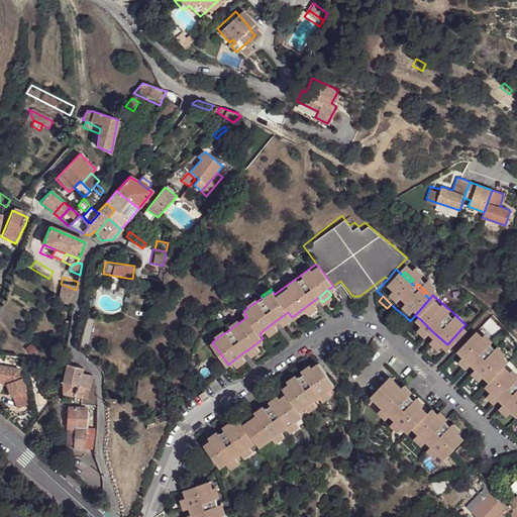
[(441,296),(438,300),(446,307),(449,303),(441,296)]
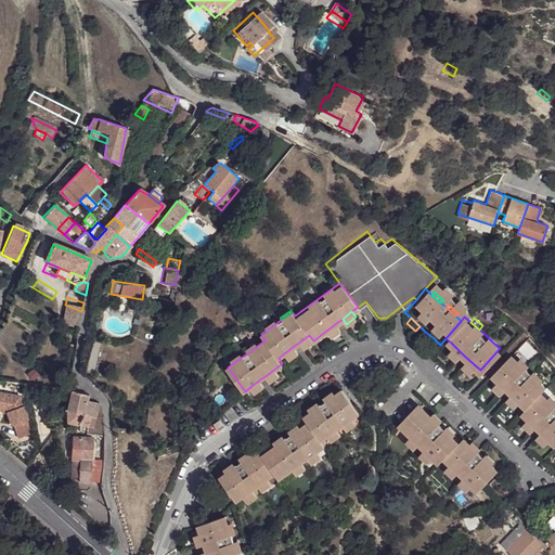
[(275,321),(266,327),(267,330),(276,323),(275,321)]
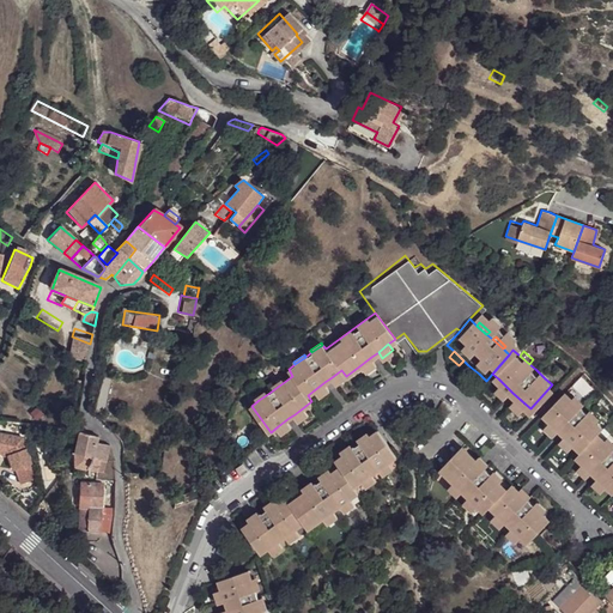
[(371,357),(360,365),(364,371),(376,362),(371,357)]
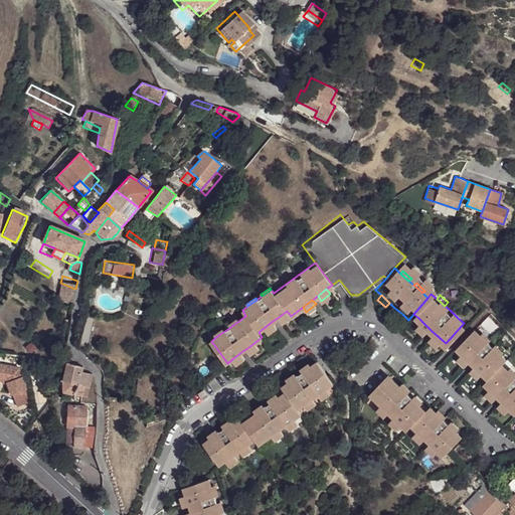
[(393,307),(389,312),(397,319),(402,314),(393,307)]
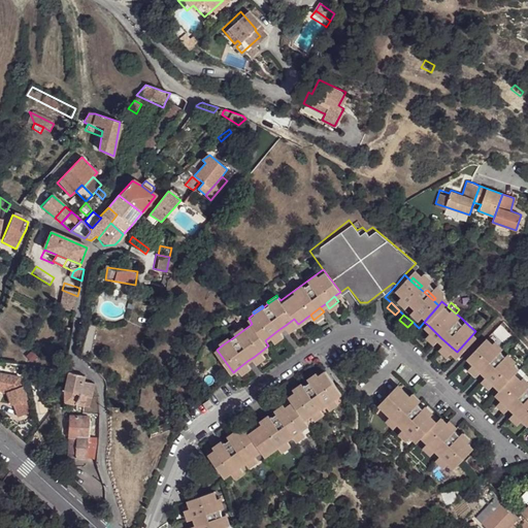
[(464,315),(461,318),(469,326),(472,322),(464,315)]
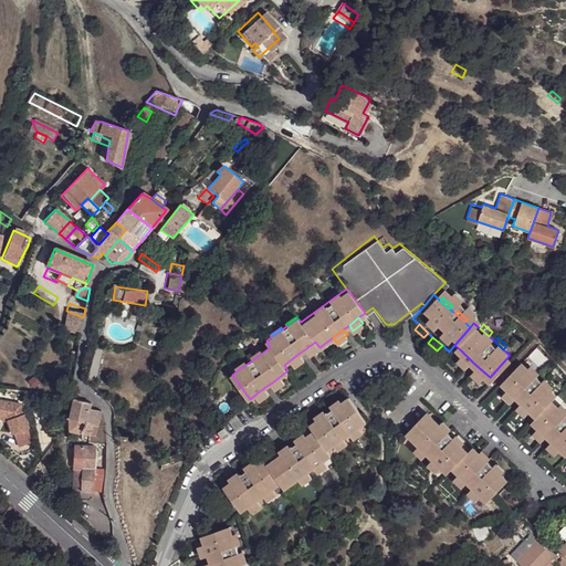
[(315,342),(306,348),(310,354),(320,347),(315,342)]
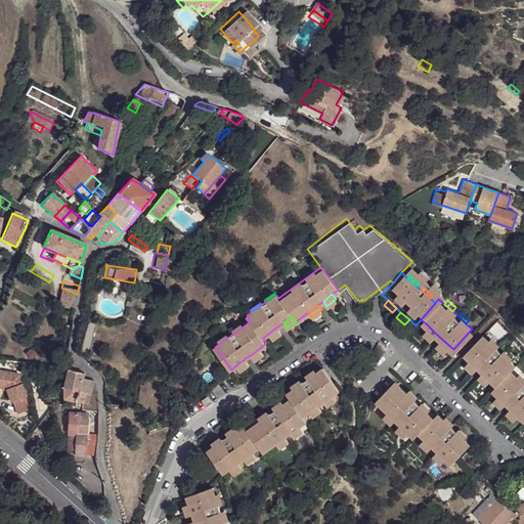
[(426,323),(421,329),(429,337),(433,331),(426,323)]
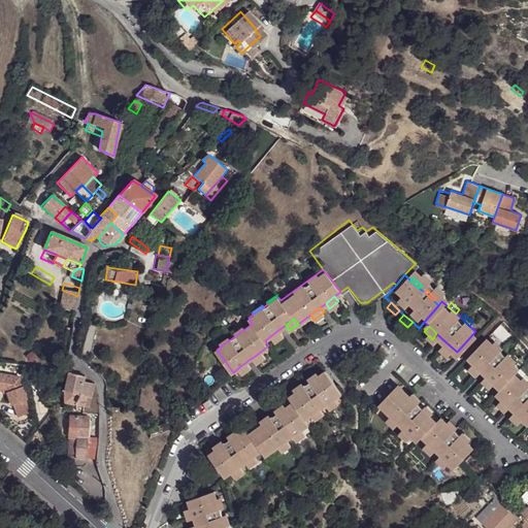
[(270,336),(274,340),(284,334),(279,329),(270,336)]
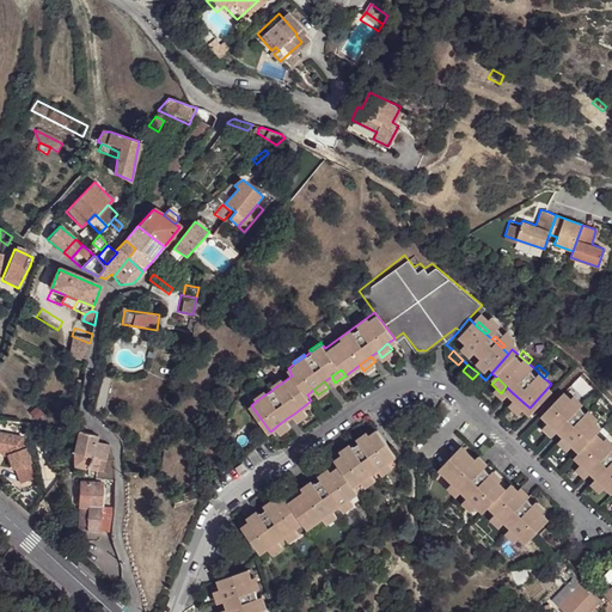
[(255,393),(258,399),(269,392),(265,386),(255,393)]
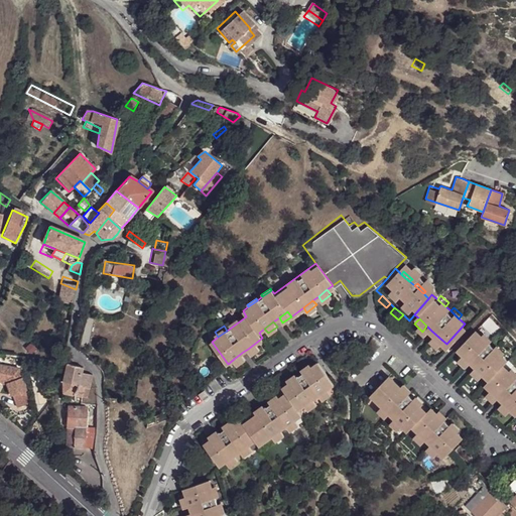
[(473,326),(454,346),(460,351),(467,358),(472,362),(480,370),(486,375),(482,380),(487,385),(495,393),(500,397),(507,404),(514,410),(515,407),(515,374),(514,373),(506,366),(500,360),(505,355),(499,351),(491,343),(486,338),(479,331),(473,326)]
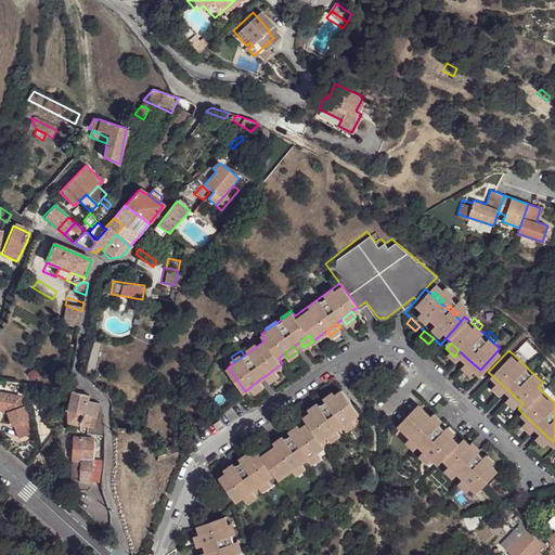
[(519,351),(515,356),(523,363),(527,359),(519,351)]
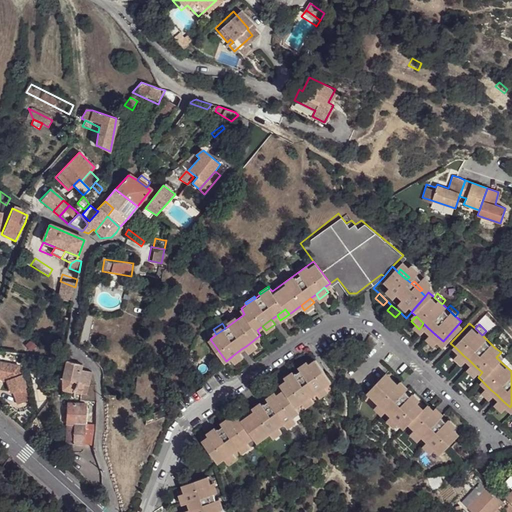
[(428,328),(423,333),(431,340),(436,335),(428,328)]
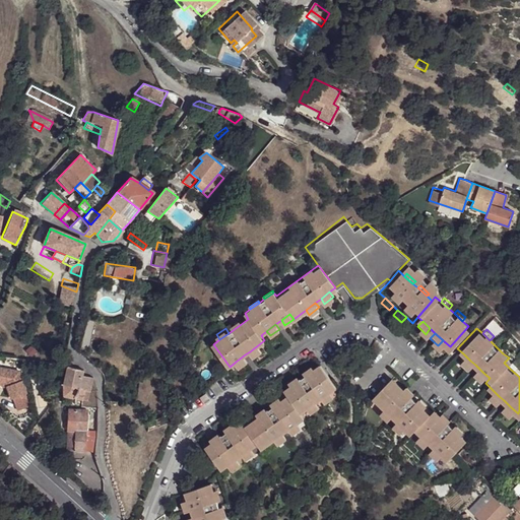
[(499,341),(495,345),(503,353),(507,349),(499,341)]
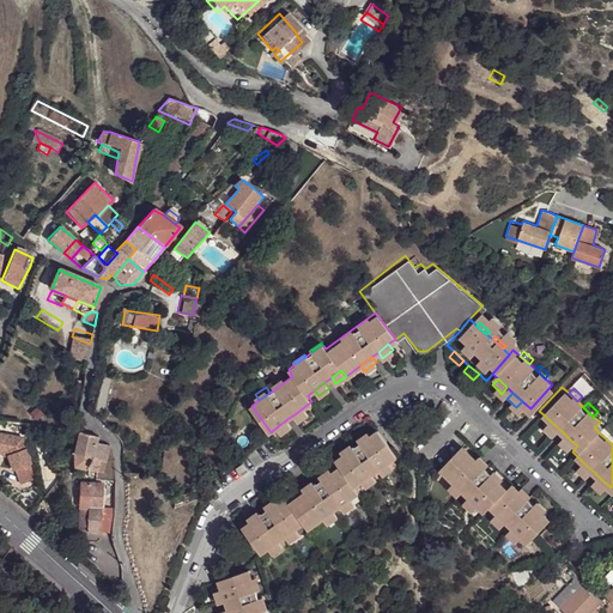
[(305,406),(295,414),(299,420),(310,412),(305,406)]
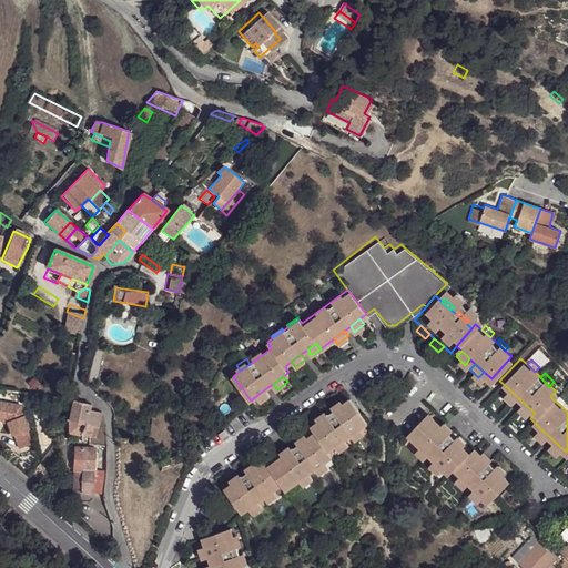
[(36,391),(41,386),(36,381),(30,386),(36,391)]
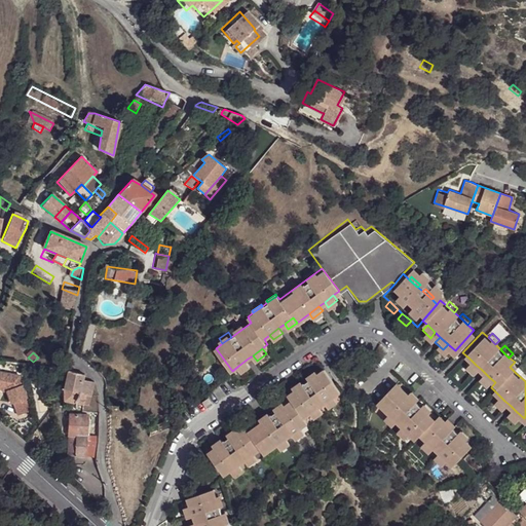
[(370,353),(365,360),(368,363),(371,359),(372,360),(374,358),(370,353)]
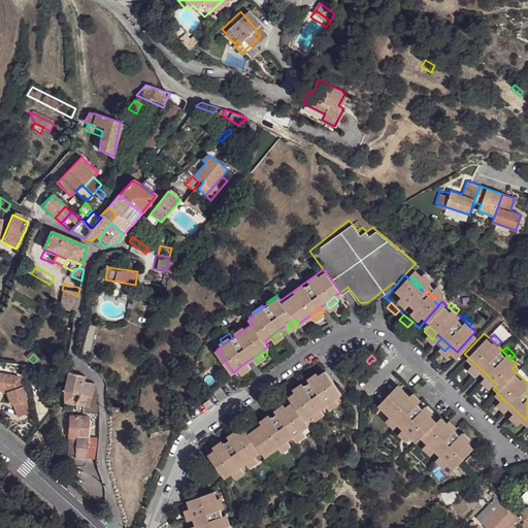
[(470,359),(465,363),(473,370),(477,366),(470,359)]
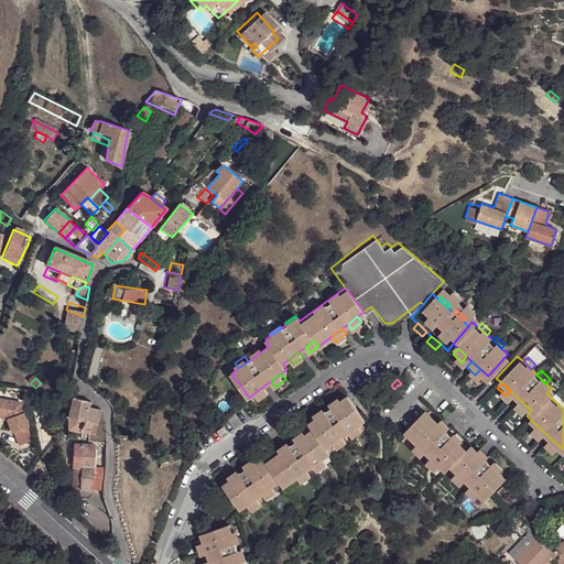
[(266,384),(256,392),(260,398),(270,390),(266,384)]
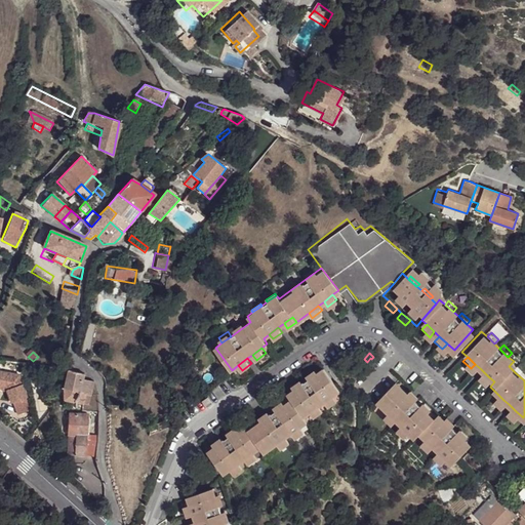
[(213,447),(207,452),(224,475),(230,470),(239,463),(244,459),(252,452),(259,448),(263,452),(275,443),(284,437),(289,433),(298,427),(306,421),(301,415),(308,411),(317,404),(322,401),(331,394),(337,389),(321,367),(315,372),(306,378),(300,382),(291,389),(285,394),(288,399),(282,403),(273,410),(268,414),(259,420),(246,431),(242,426),(237,430),(228,437),(223,440),(213,447)]
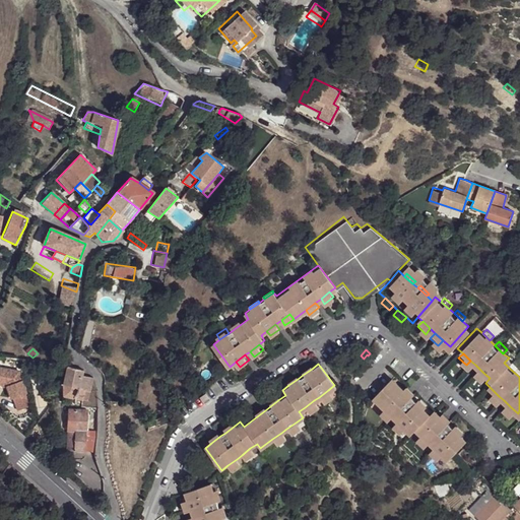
[(300,370),(303,375),(312,369),(308,364),(300,370)]
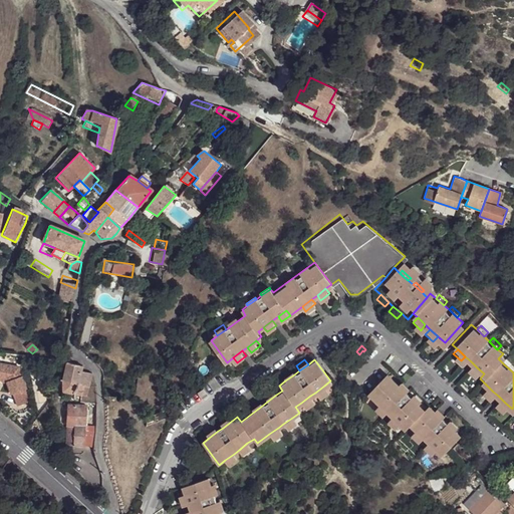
[(470,360),(466,365),(474,373),(478,368),(470,360)]
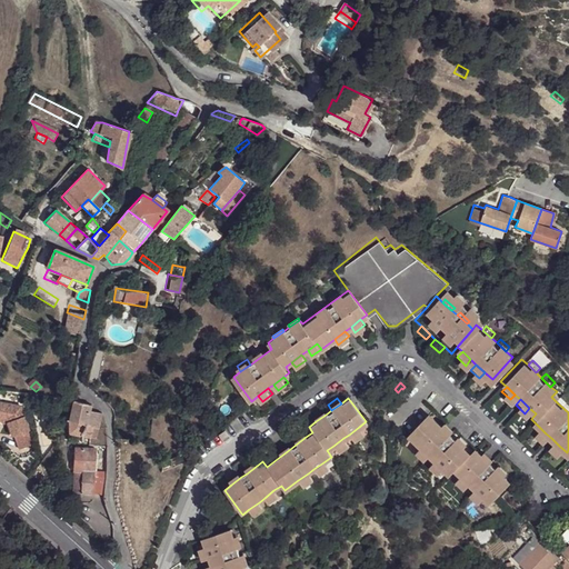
[(568,406),(561,399),(558,403),(567,411),(568,409),(568,406)]
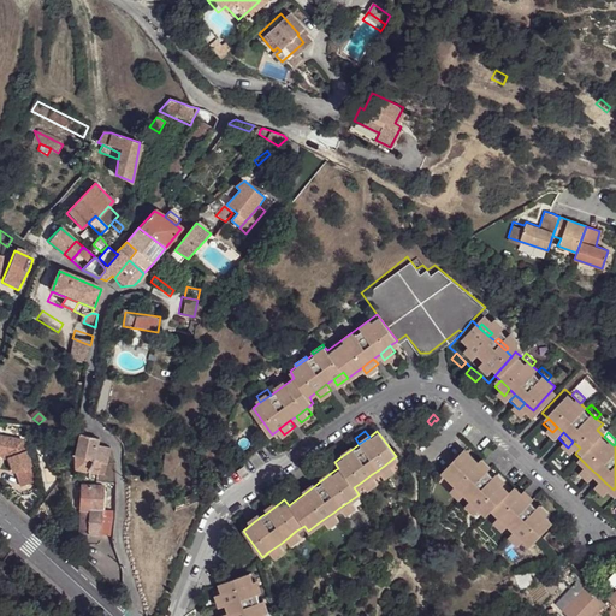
[(96,439),(78,434),(75,454),(99,461),(106,462),(107,449),(96,445),(96,439)]
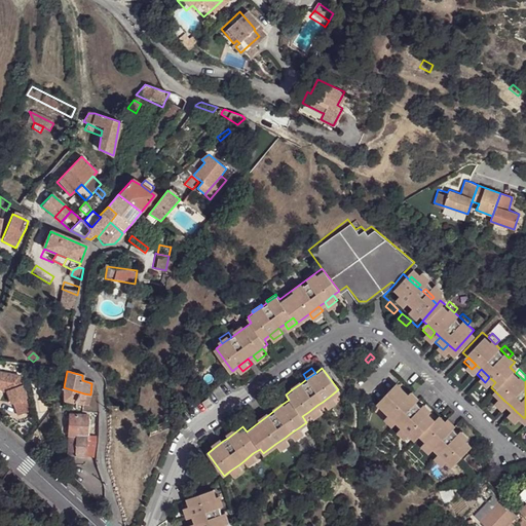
[(0,372),(0,389),(3,390),(3,389),(7,389),(8,392),(17,417),(34,411),(22,377),(0,372)]
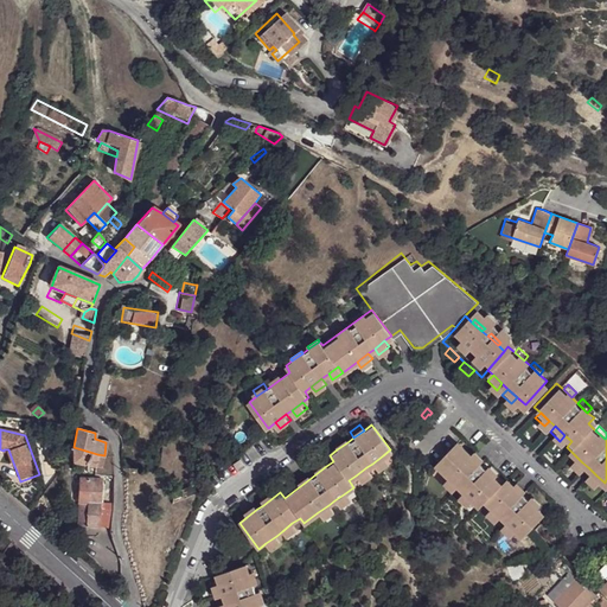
[(474,454),(455,436),(433,460),(446,472),(455,481),(461,486),(470,496),(477,503),(483,497),(489,503),(498,511),(504,517),(512,525),(521,532),(542,509),(535,503),(526,494),(521,489),(511,480),(505,473),(499,479),(498,477),(489,468),(483,464),(474,454)]
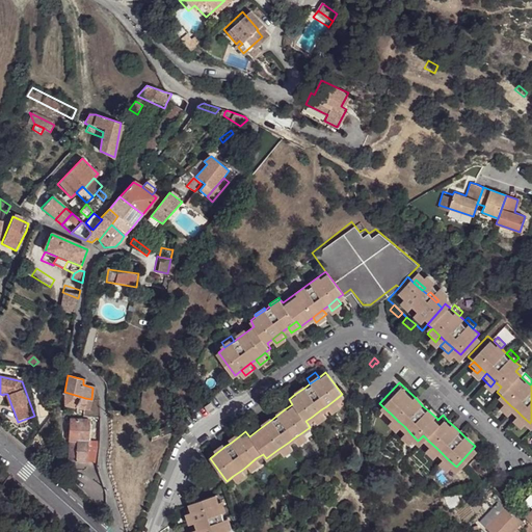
[(293,392),(295,394),(304,388),(302,384),(293,392)]
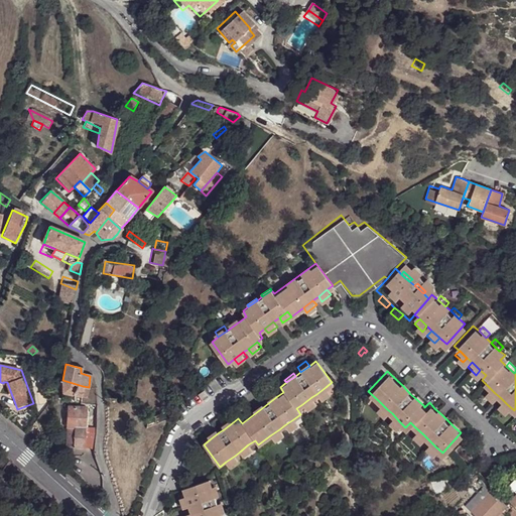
[(81,398),(83,386),(62,380),(62,394),(81,398)]
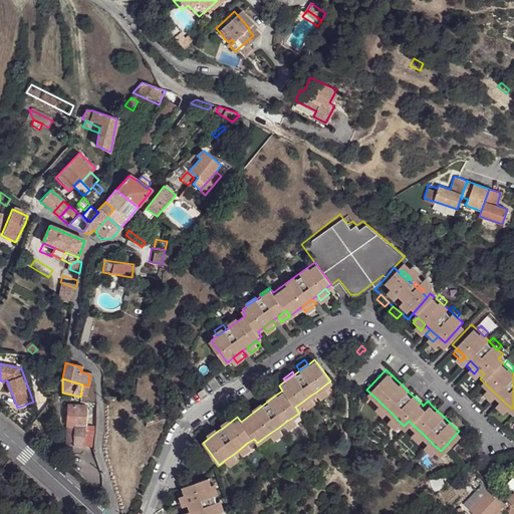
[(203,383),(197,389),(200,393),(206,388),(203,383)]
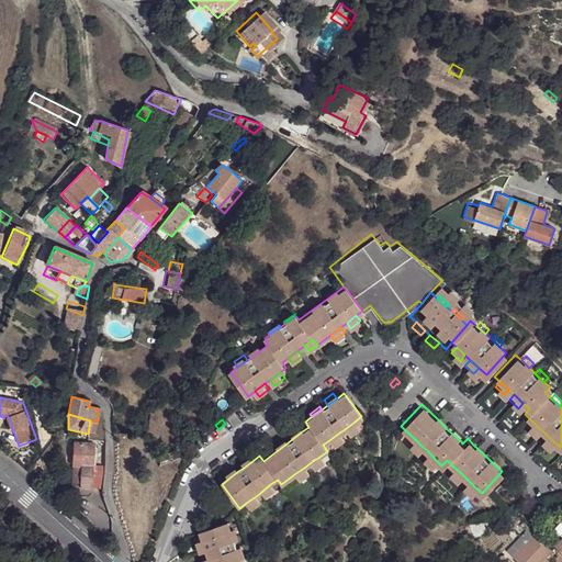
[(440,419),(439,420),(447,429),(448,427),(440,419)]
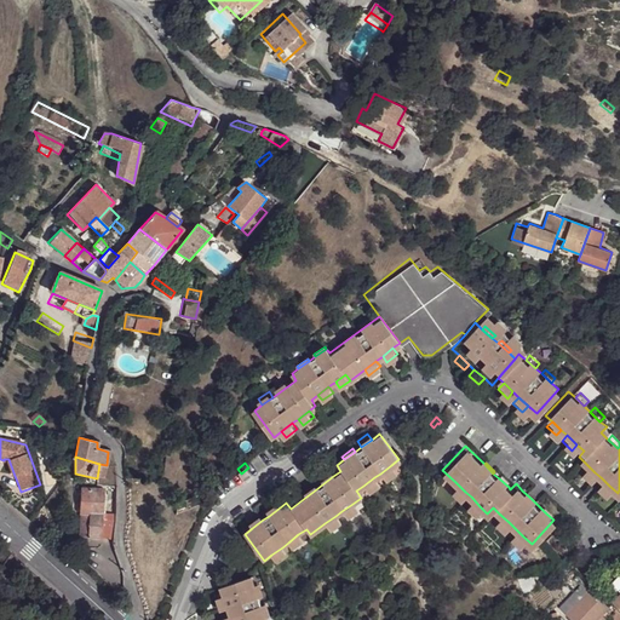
[(585,463),(580,469),(590,477),(595,472),(585,463)]
